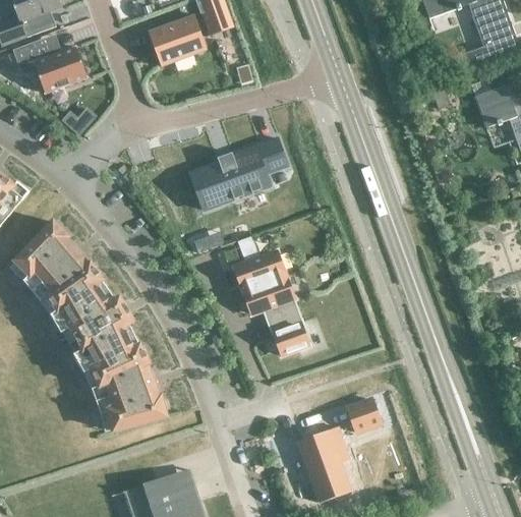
[(12,0),(16,12),(0,18),(0,40),(1,44),(26,35),(56,24),(50,9),(61,5),(59,0),(12,0)]
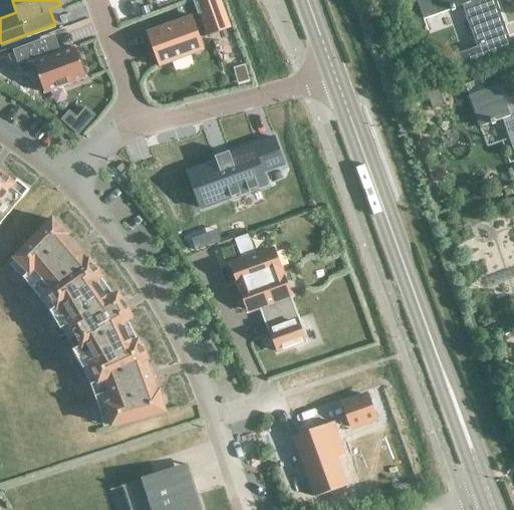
[(196,0),(208,33),(230,24),(221,0),(196,0)]
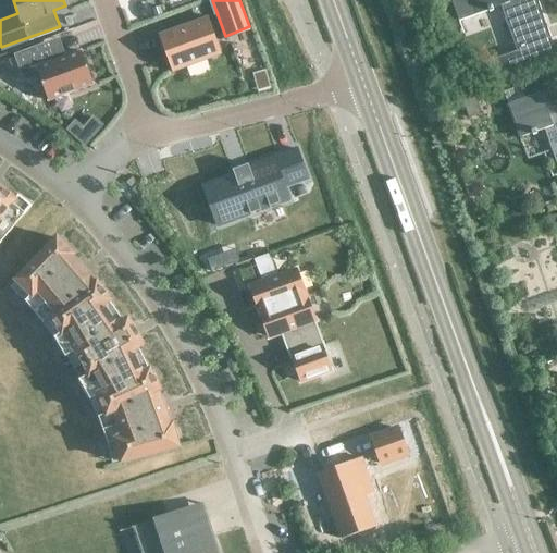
[(453,0),(459,19),(500,4),(516,48),(503,53),(508,66),(555,50),(551,37),(536,0),(453,0)]
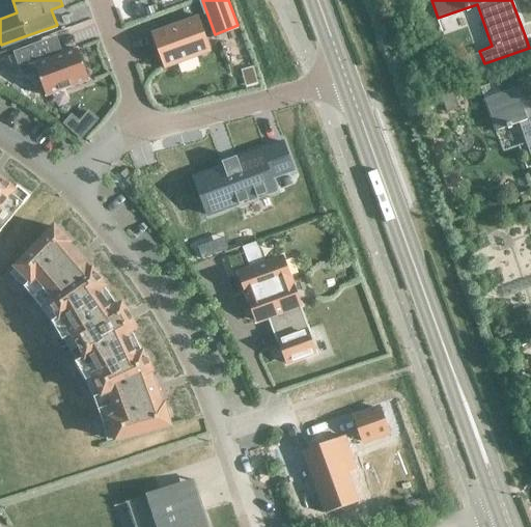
[(197,14),(151,30),(164,65),(211,48),(197,14)]
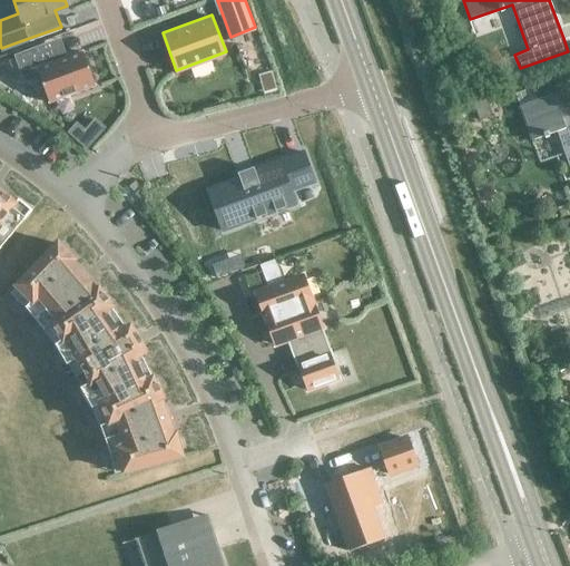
[(82,49),(37,66),(49,99),(95,83),(82,49)]
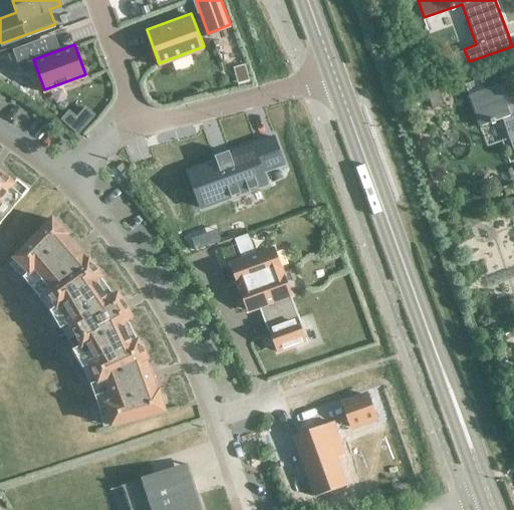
[(513,151),(513,86),(511,78),(484,87),(480,76),(465,82),(480,123),(501,116),(513,151)]
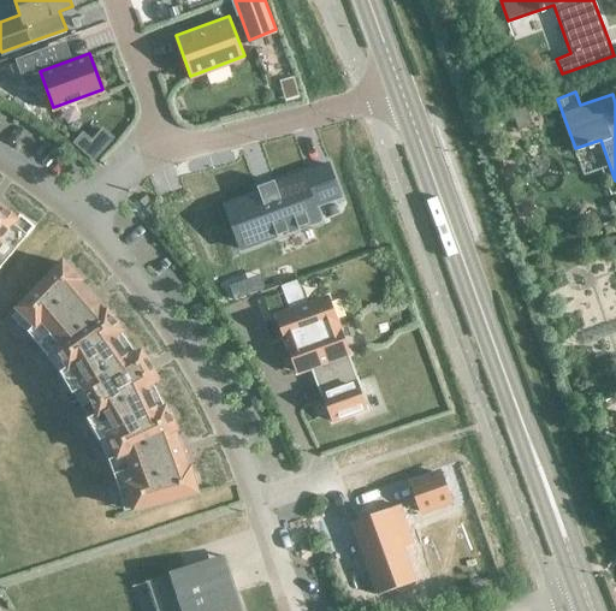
[(259,191),(226,203),(242,244),(318,217),(313,203),(339,194),(327,160),(300,171),(301,176),(277,184),(274,178),(256,184),(259,191)]
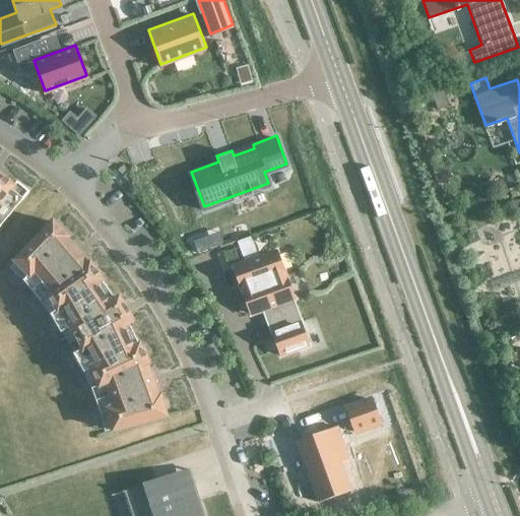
[(0,223),(21,198),(29,189),(16,179),(13,182),(0,171),(0,223)]
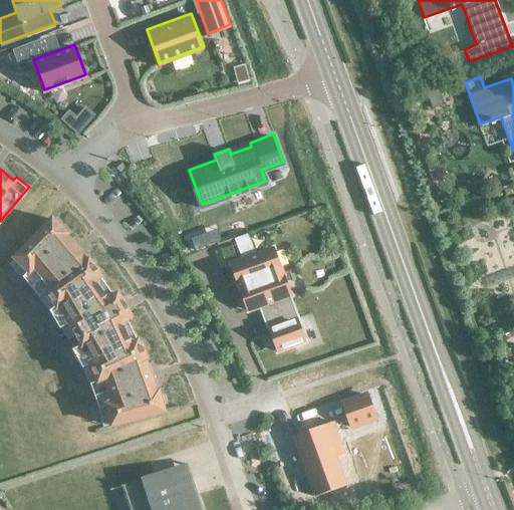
[(89,257),(87,258),(66,233),(67,232),(52,216),(14,255),(28,269),(22,275),(39,295),(46,290),(56,304),(49,309),(59,327),(68,322),(80,342),(71,347),(82,365),(89,362),(97,377),(89,381),(98,407),(106,405),(111,423),(165,409),(159,388),(157,389),(146,357),(148,356),(139,337),(137,338),(126,318),(132,315),(117,291),(112,294),(100,275),(101,274),(89,257)]
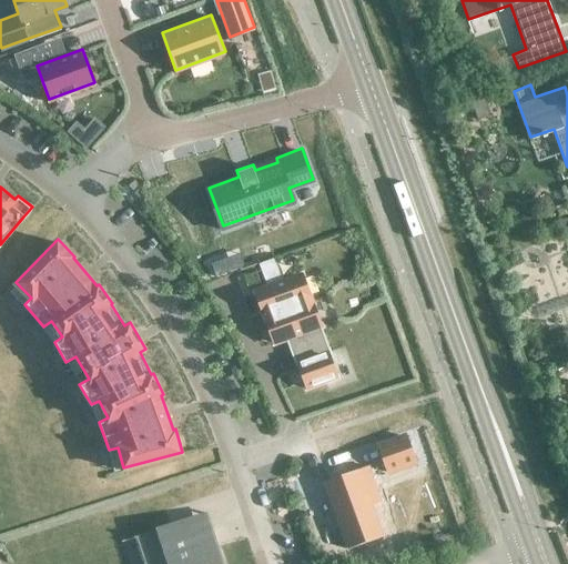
[(302,272),(255,290),(264,314),(311,298),(302,272)]
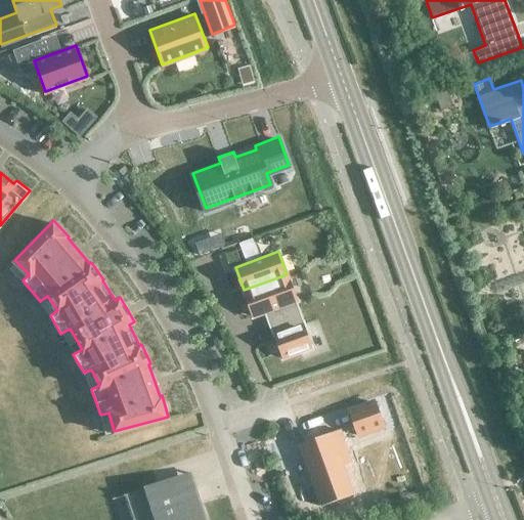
[(287,274),(244,290),(253,313),(266,308),(275,333),(302,323),(293,298),(296,297),(287,274)]
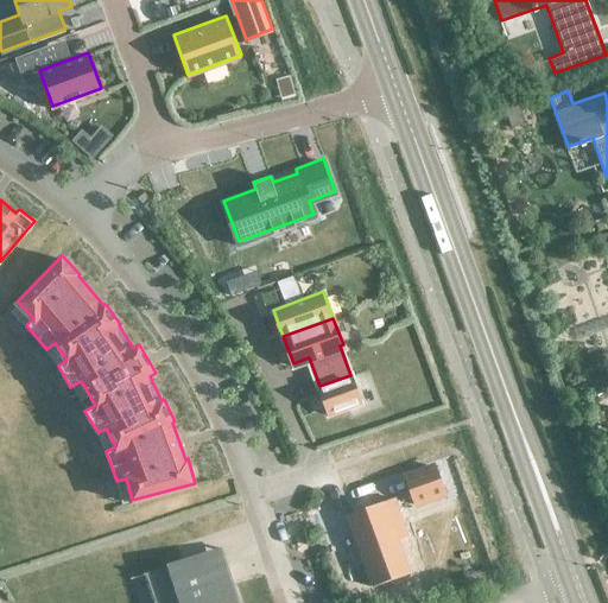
[(320,386),(320,387),(329,412),(360,400),(350,375),(320,386)]
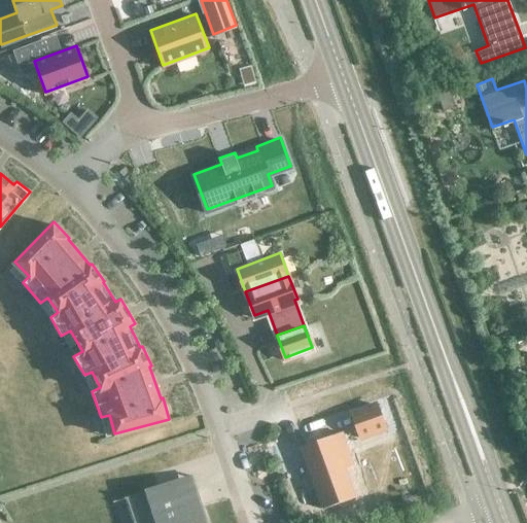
[(377,402),(351,411),(359,434),(385,425),(377,402)]
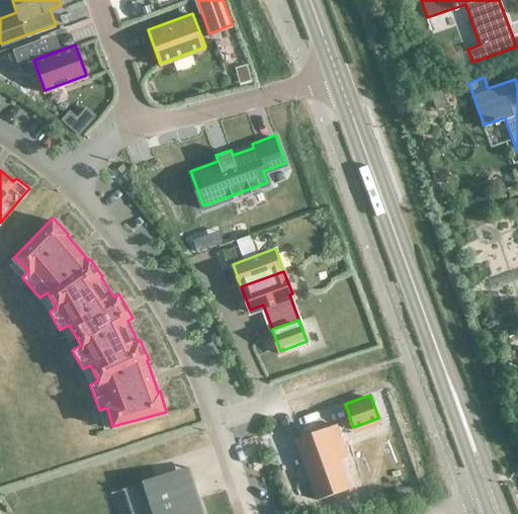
[(336,422),(295,436),(318,497),(349,486),(338,457),(348,454),(336,422)]
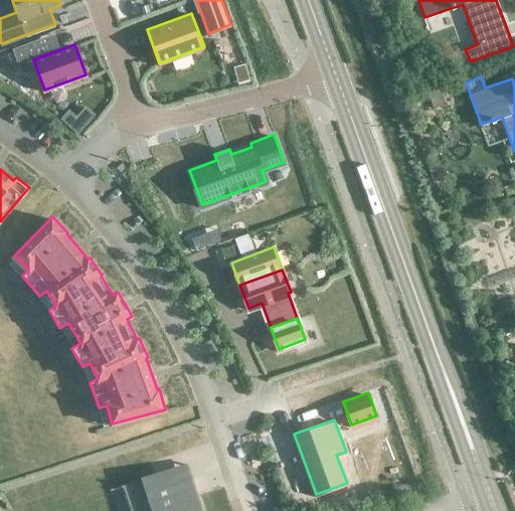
[(172,467),(121,484),(130,510),(194,510),(203,508),(192,477),(177,482),(172,467)]
